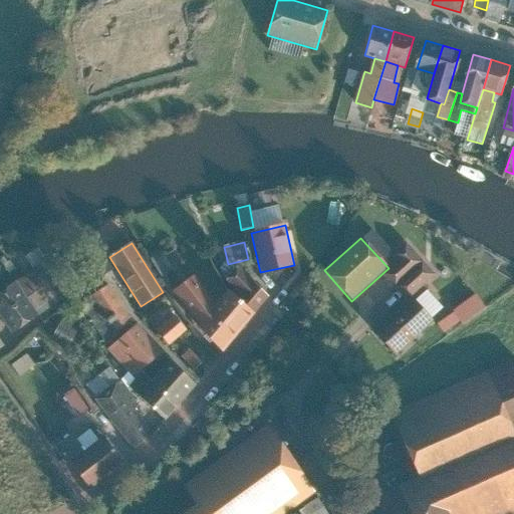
[(435,275),(407,243),(394,255),(399,262),(383,275),(407,300),(435,275)]
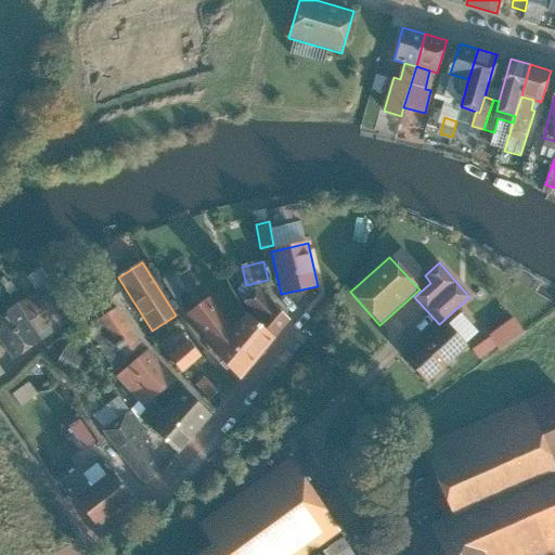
[(173,271),(163,279),(175,297),(185,289),(173,271)]
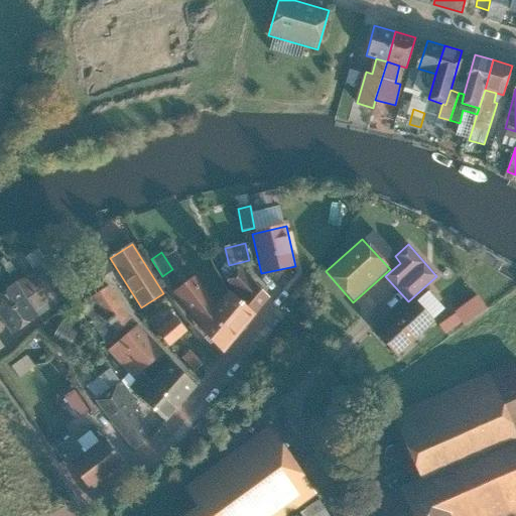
[(11,258),(0,260),(0,272),(5,280),(19,270),(11,258)]
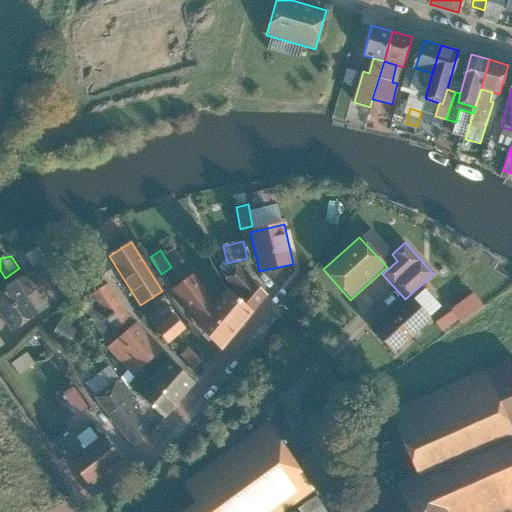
[(49,262),(18,282),(40,315),(71,295),(49,262)]
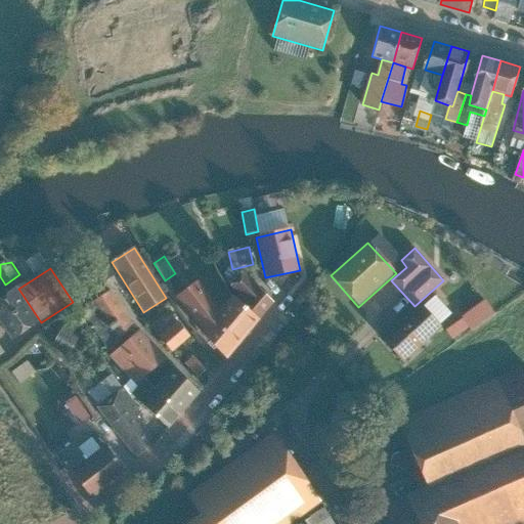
[(238,295),(236,298),(260,319),(273,303),(243,272),(230,287),(238,295)]
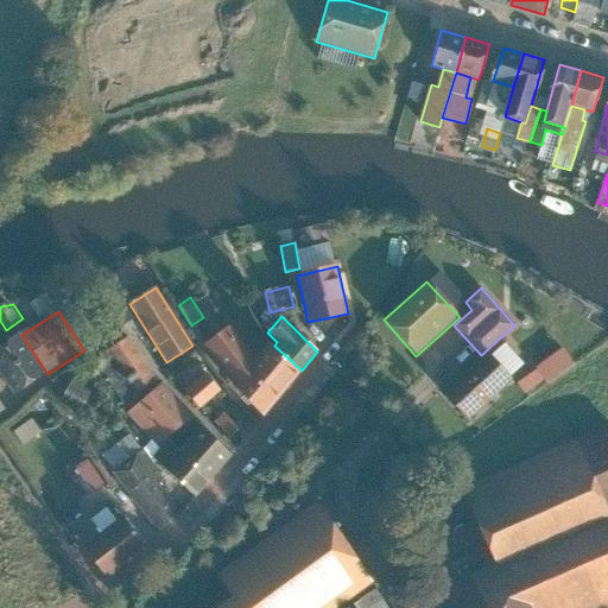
[(264,417),(302,371),(274,346),(271,342),(257,359),(229,327),(206,348),(235,384),(234,386),(264,417)]
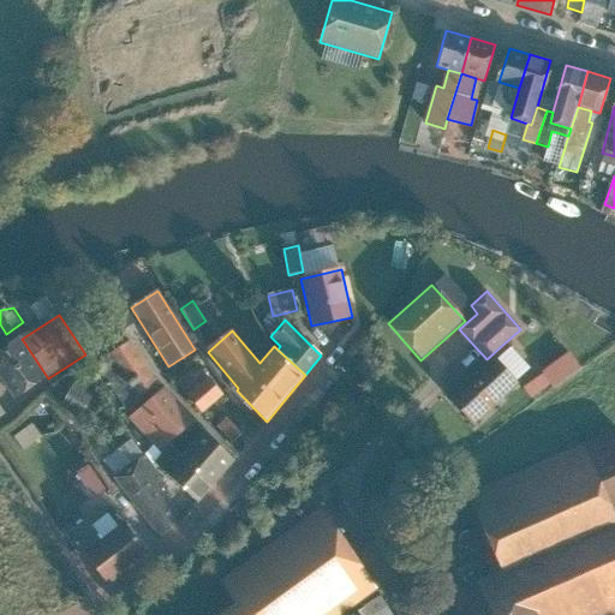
[(48,378),(22,339),(0,352),(0,374),(17,400),(48,378)]
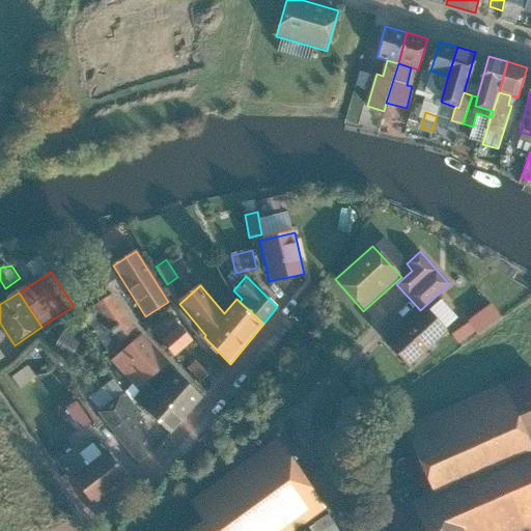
[(138,334),(112,296),(82,315),(108,354),(138,334)]
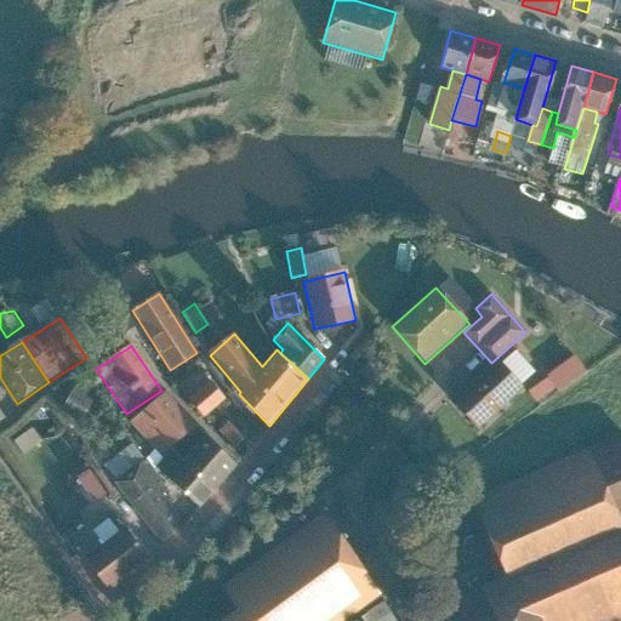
[(577,357),(548,376),(558,391),(587,371),(577,357)]
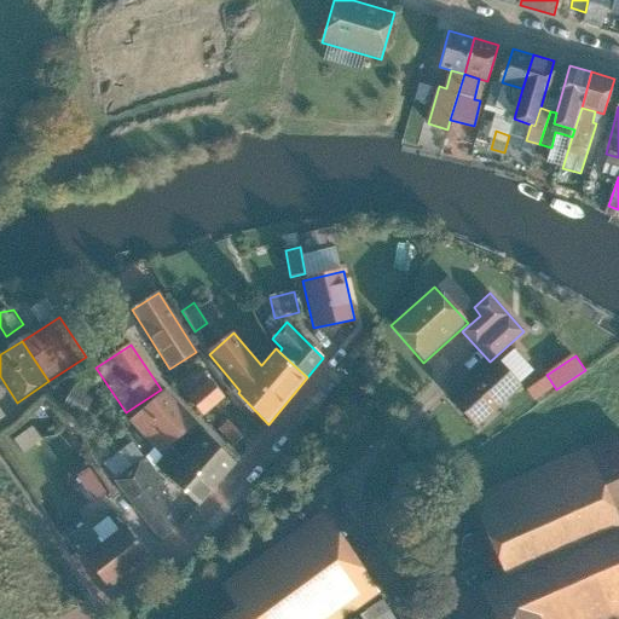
[(478,374),(450,398),(478,429),(505,405),(503,404),(522,386),(498,359),(480,376),(478,374)]
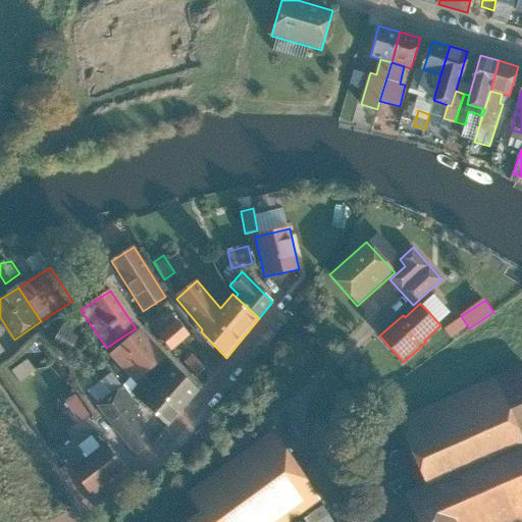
[(159,337),(171,351),(189,335),(176,322),(159,337)]
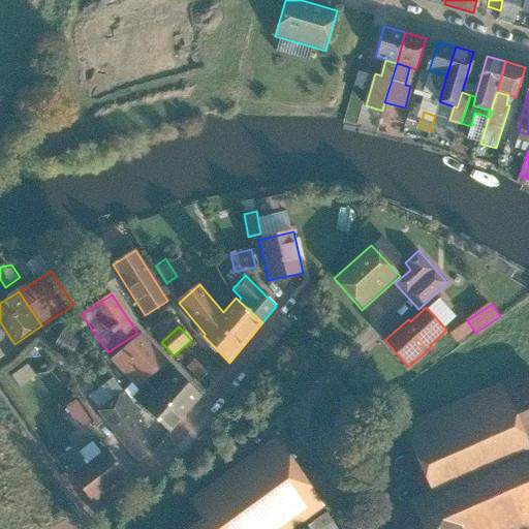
[(78,342),(63,334),(55,348),(69,356),(78,342)]
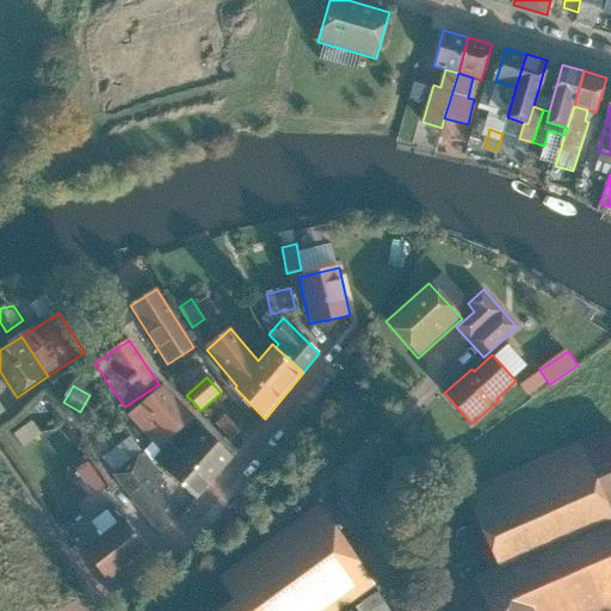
[(162,388),(128,417),(158,450),(191,421),(162,388)]
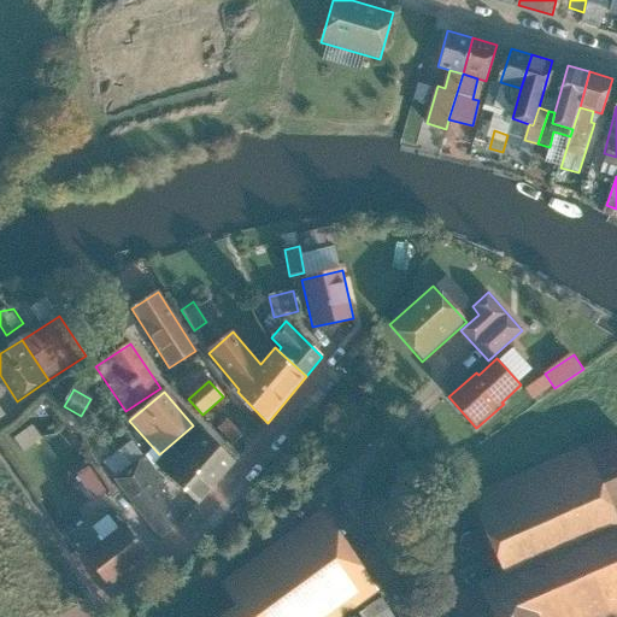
[(221,415),(212,423),(231,445),(241,436),(221,415)]
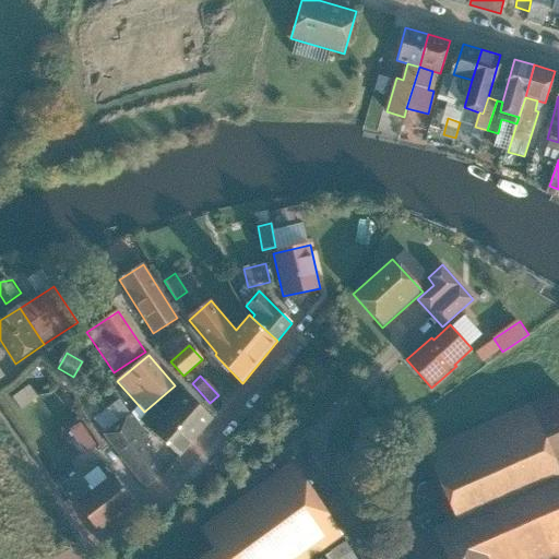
[(458,520),(399,545),(404,558),(558,558),(558,464),(558,465),(558,464),(558,391),(427,451),(458,520)]
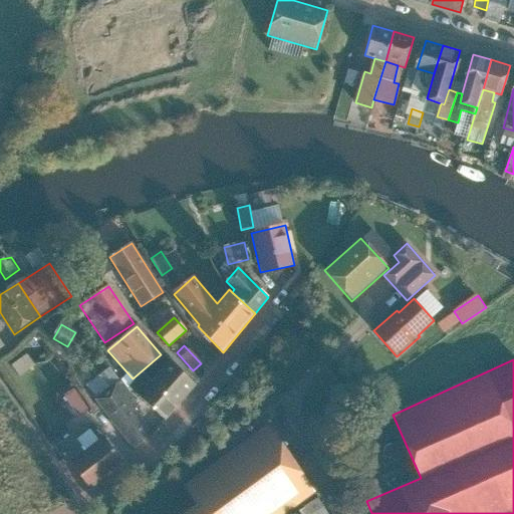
[(165,421),(195,386),(168,362),(152,381),(142,373),(130,388),(165,421)]
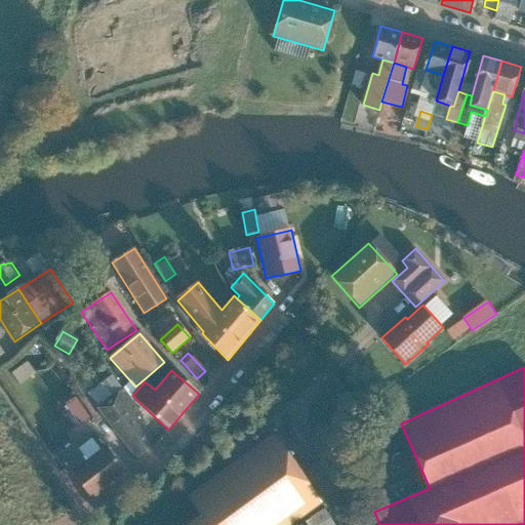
[(121,390),(96,409),(136,460),(156,445),(136,420),(142,416),(121,390)]
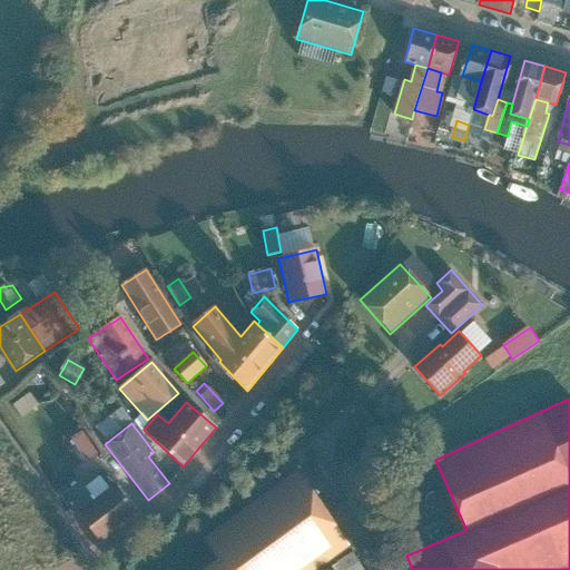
[(95,452),(82,433),(71,441),(85,459),(95,452)]
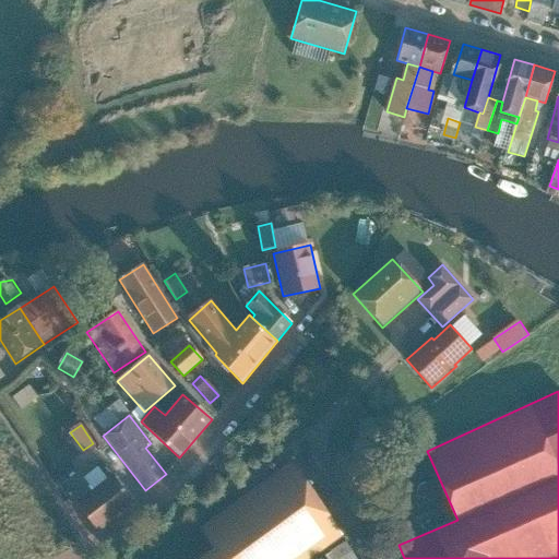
[(290,464),(200,528),(214,551),(202,558),(311,558),(343,536),(290,464)]
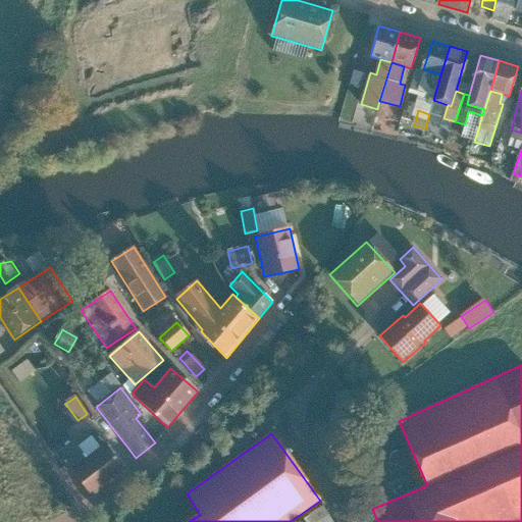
[(72,442),(54,456),(67,474),(86,461),(72,442)]
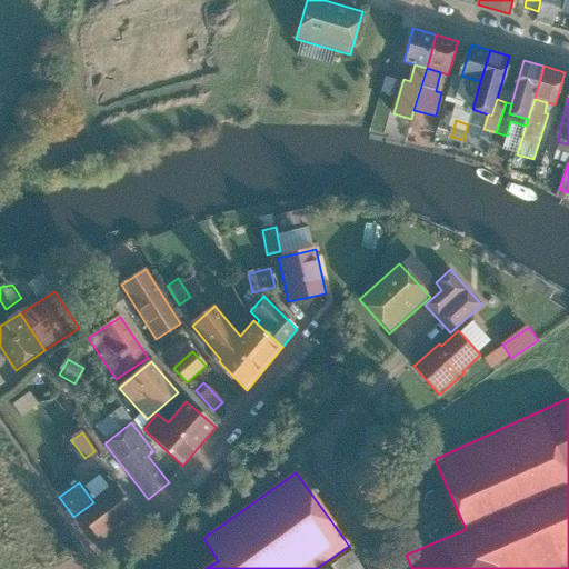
[(79,516),(100,542),(136,515),(113,488),(79,516)]
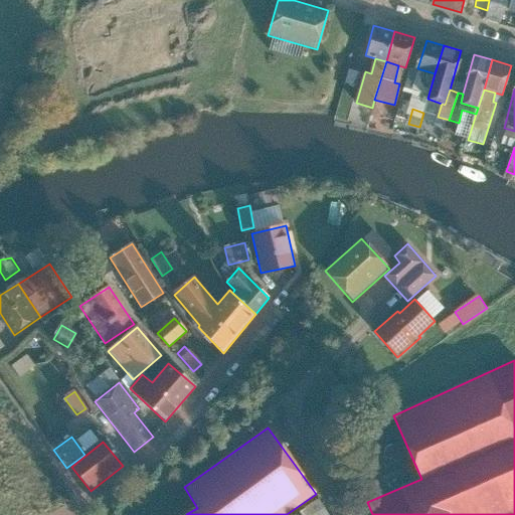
[(327,514),(318,501),(301,512),(302,514),(327,514)]
